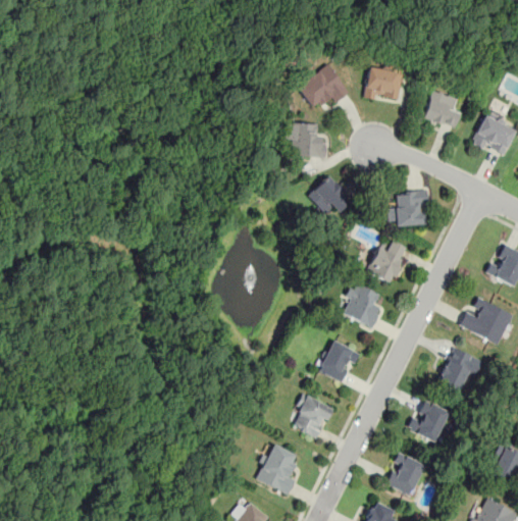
[(313,109),(330,96),(337,103),(352,92),(329,62),(297,87),(313,109)]
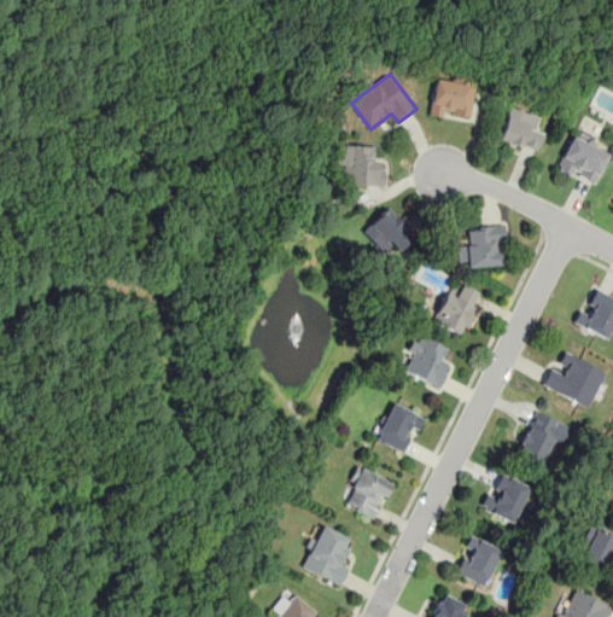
[(479,85),(439,77),(432,114),(472,121),(479,85)]
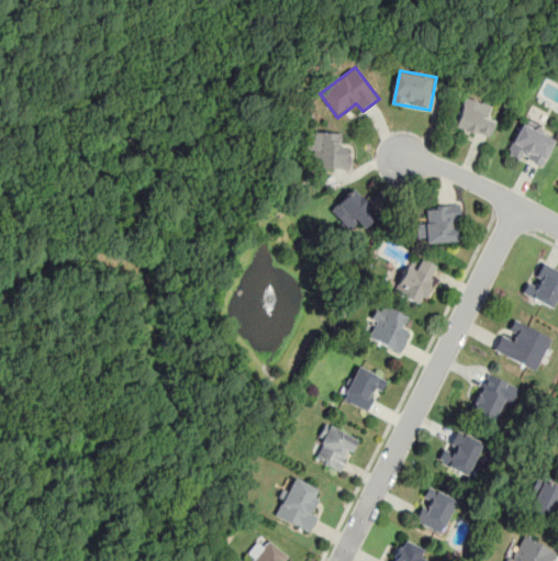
[(491,137),(500,108),(467,98),(458,127),(491,137)]
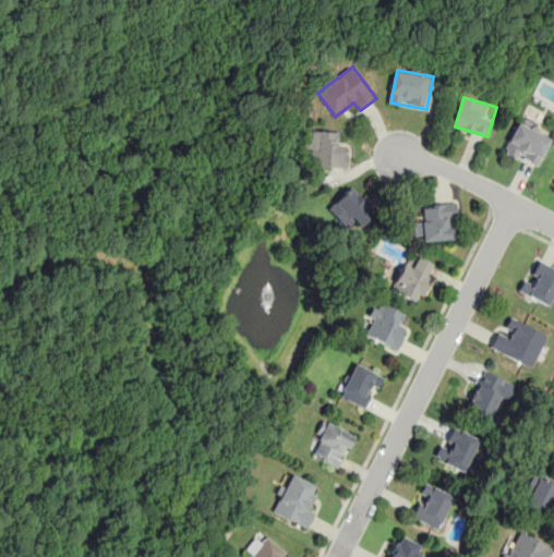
[(507,152),(540,167),(553,137),(520,122),(507,152)]
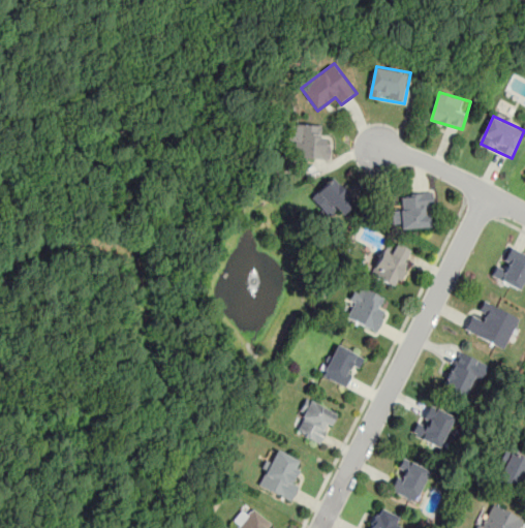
[(332,137),(322,137),(322,125),(295,125),(295,159),(332,158),(332,137)]
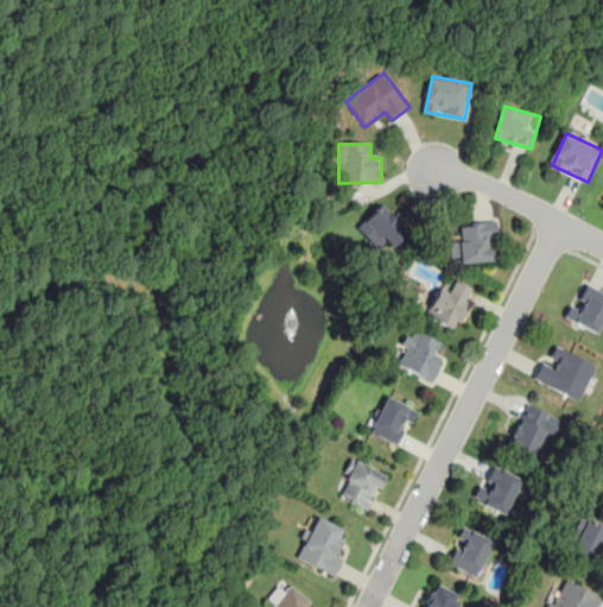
[(388,240),(397,247),(412,232),(383,204),(360,228),(380,248),(388,240)]
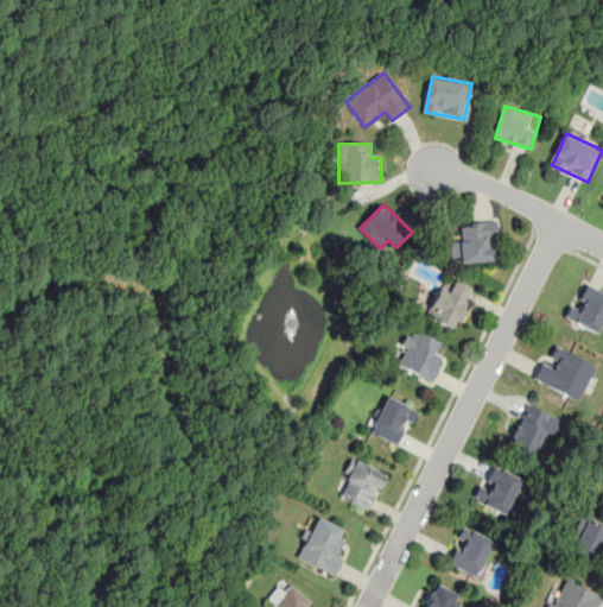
[(464,223),(465,238),(454,239),(455,264),(500,261),(497,221),(464,223)]
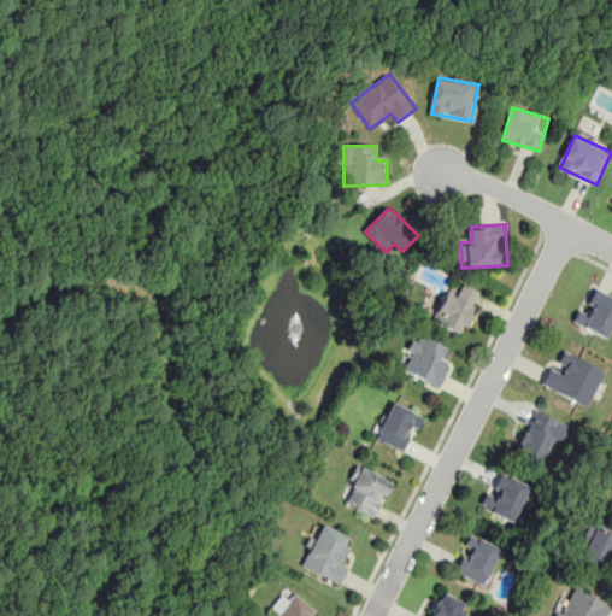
[(459,295),(449,291),(435,320),(463,334),(483,293),(465,283),(459,295)]
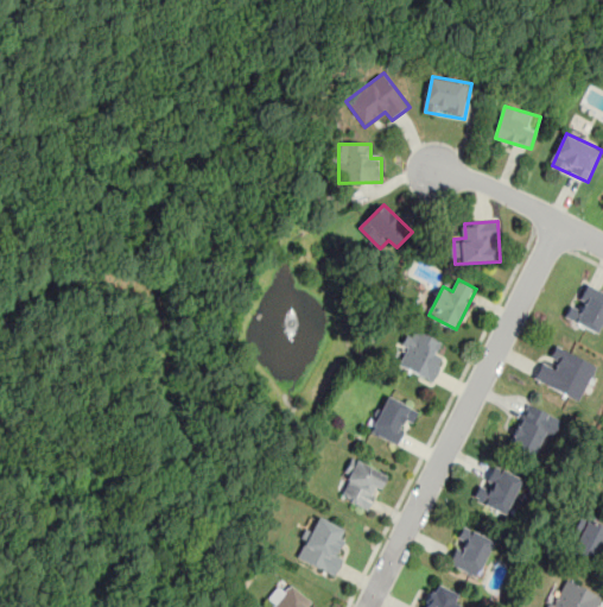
[(566,317),(598,335),(602,328),(602,290),(592,284),(579,307),(575,303),(566,317)]
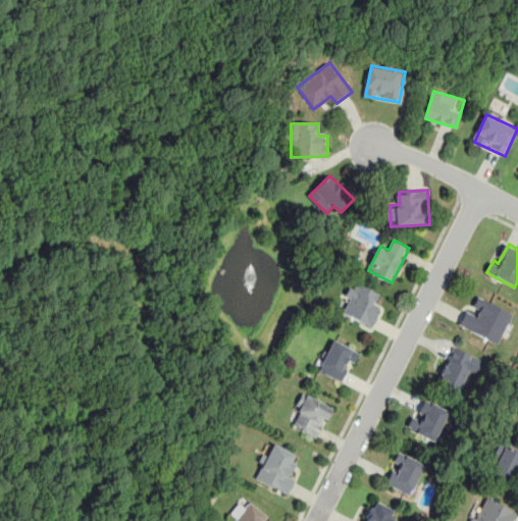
[(380,294),(356,281),(341,312),(372,328),(383,308),(375,304),(380,294)]
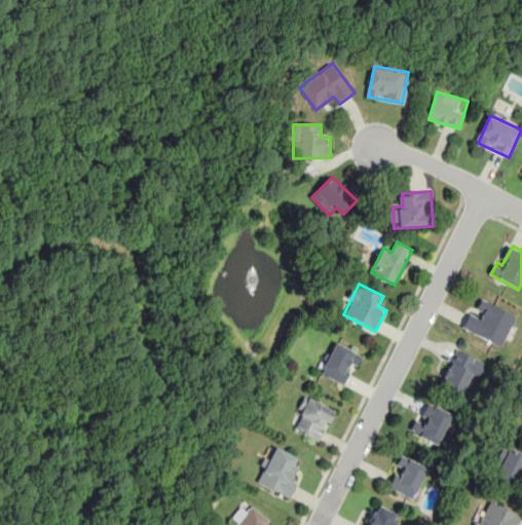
[(502,348),(520,319),(487,300),(479,314),(472,309),(462,326),(502,348)]
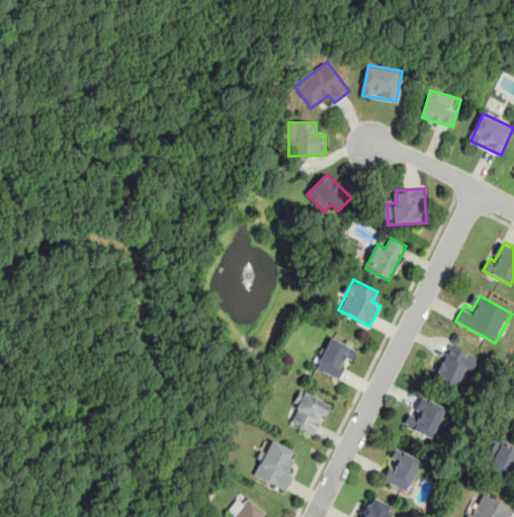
[(357,349),(331,337),(317,368),(343,380),(357,349)]
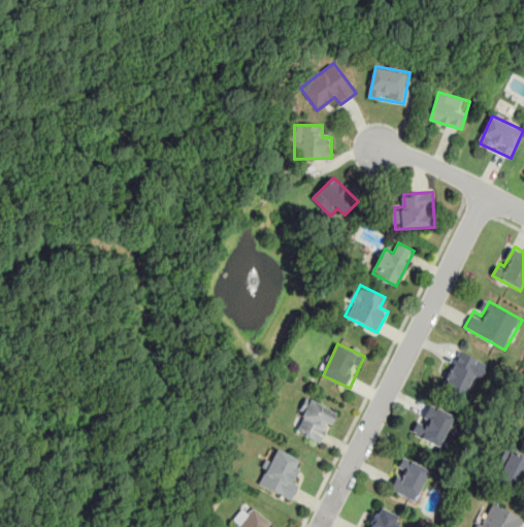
[(464,395),(471,381),(481,385),(491,365),(461,350),(444,384),(464,395)]
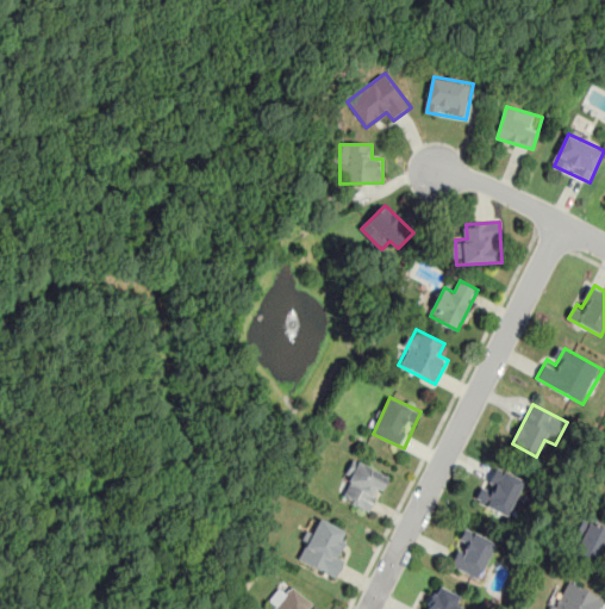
[(353,489),(348,499),(372,511),(391,477),(356,458),(343,483),(353,489)]
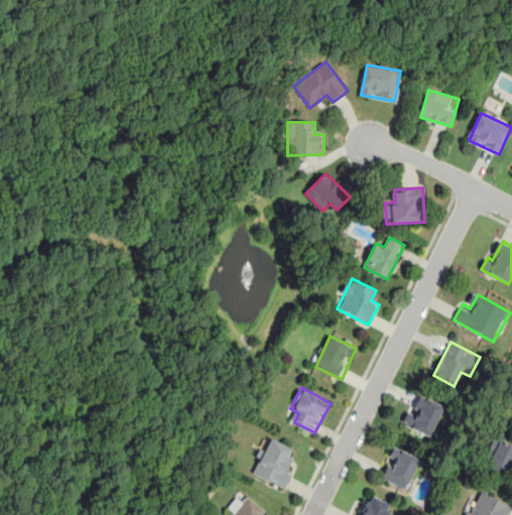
[(446,406),(419,394),(405,424),(431,436),(446,406)]
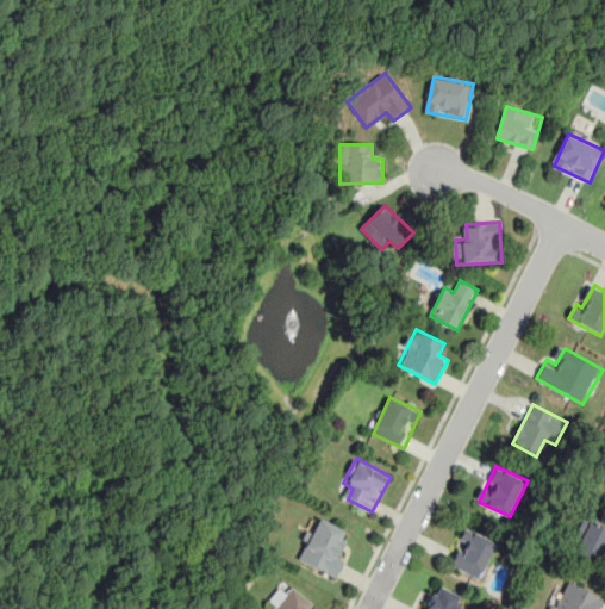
[(338,578),(349,557),(338,552),(349,530),(318,516),(298,560),(338,578)]
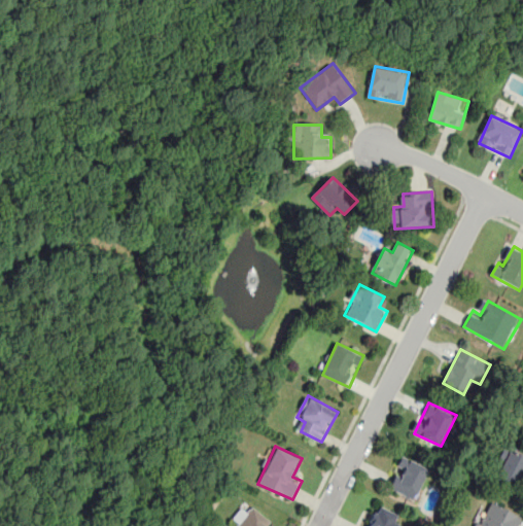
[(522,454),(511,448),(495,477),(519,488),(522,482),(522,454)]
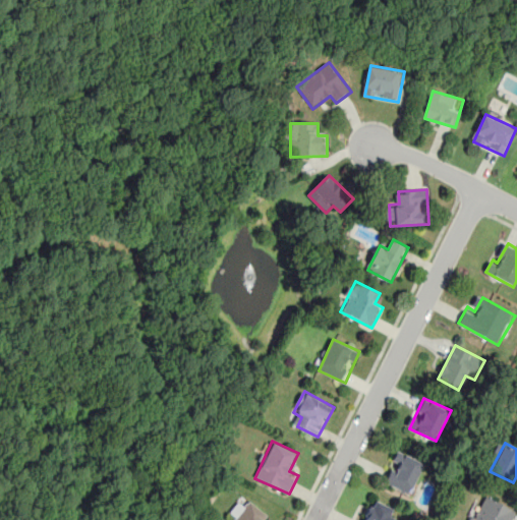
[(386,482),(411,495),(425,463),(400,451),(386,482)]
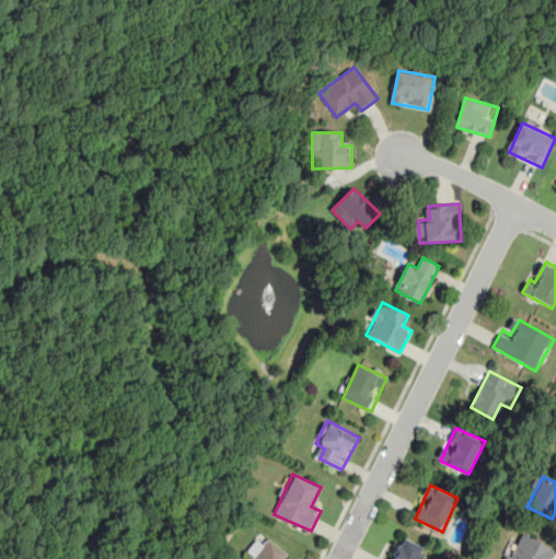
[(552,558),(555,551),(555,549),(523,534),(511,558),(552,558)]
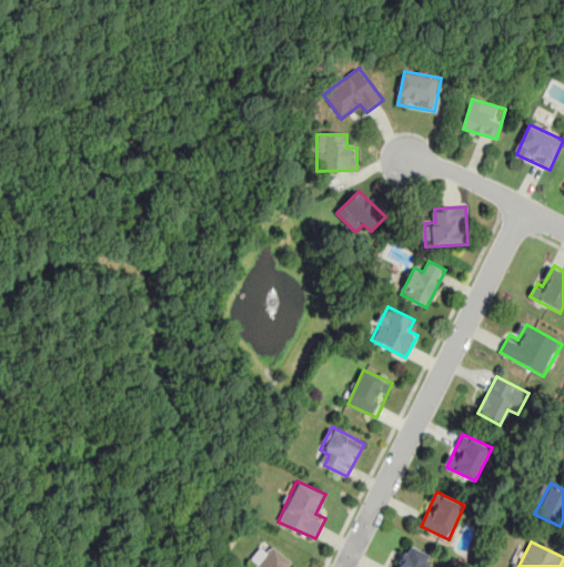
[(255,562),(261,565),(260,566),(301,566),(269,543),(255,562)]
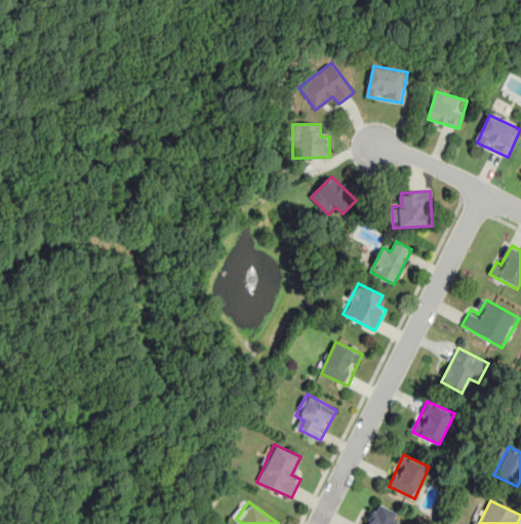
[(398,523),(402,515),(377,504),(367,523),(398,523)]
